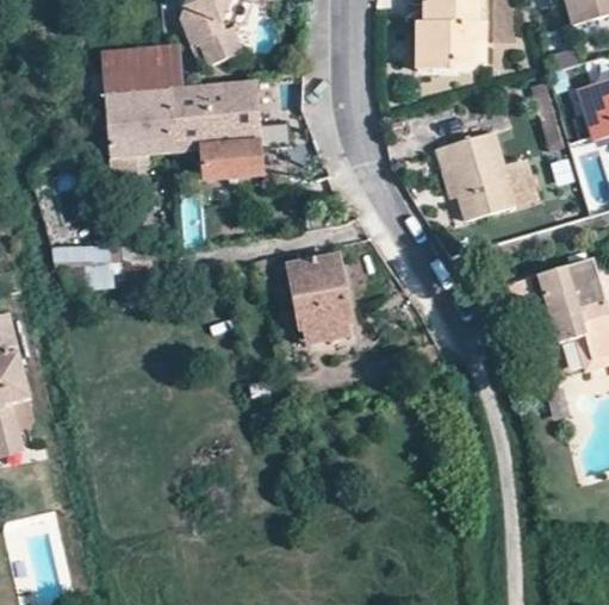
[(191,0),(185,20),(203,61),(211,57),(216,67),(248,51),(236,27),(229,31),(225,23),(219,20),(222,13),(230,11),(234,0),(191,0)]
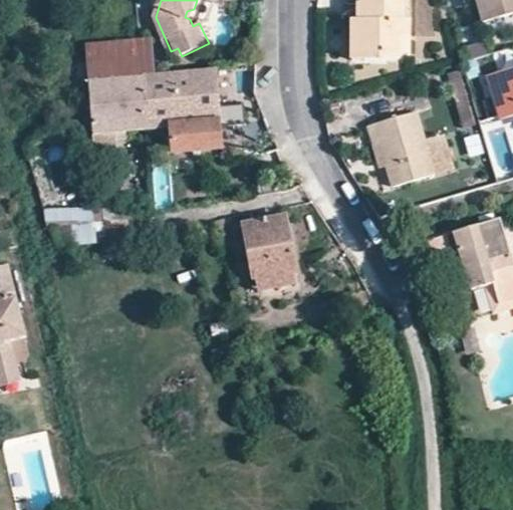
[(403,2),(403,0),(358,0),(358,1),(357,58),(383,58),(385,54),(402,55),(402,52),(408,51),(408,18),(403,18),(403,2)]
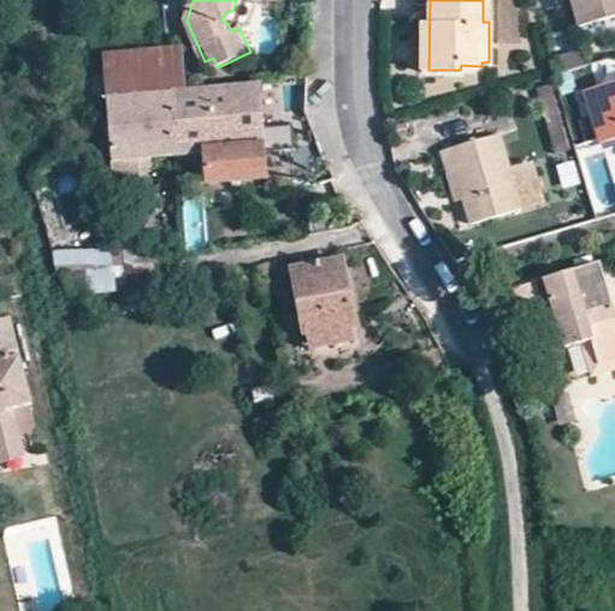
[(571,0),(578,25),(614,13),(614,0),(571,0)]
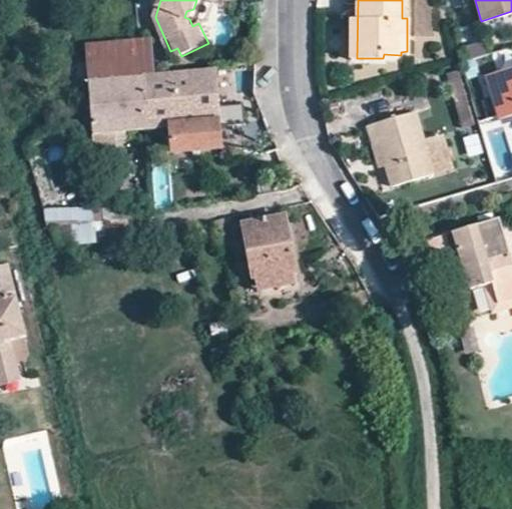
[(358,1),(357,1),(349,1),(349,58),(357,58),(358,1)]
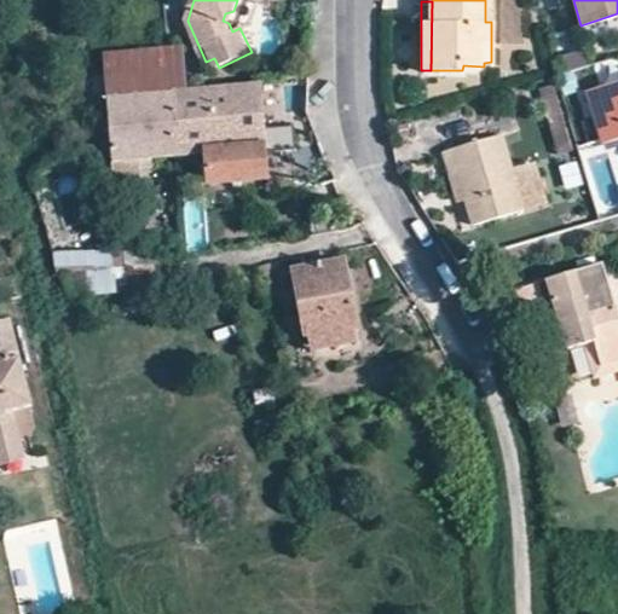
[(229,23),(234,11),(225,13),(223,21),(229,23)]
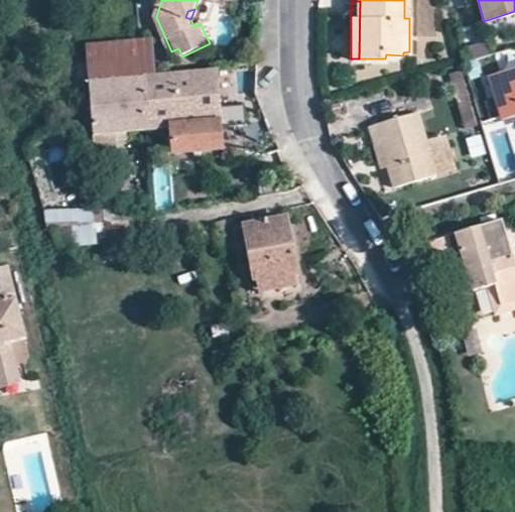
[(141,75),(139,38),(87,43),(89,79),(141,75)]
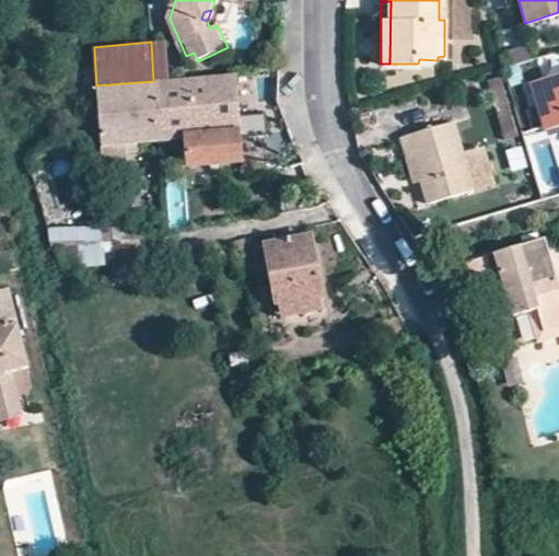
[(558,72),(528,81),(543,128),(558,124),(558,72)]
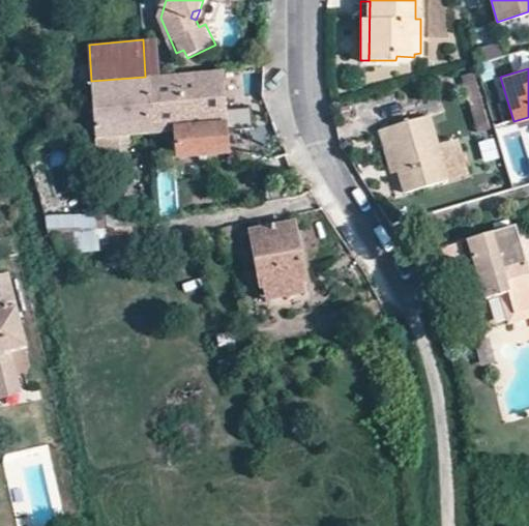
[(221,69),(145,77),(149,133),(172,130),(176,157),(230,152),(221,69)]
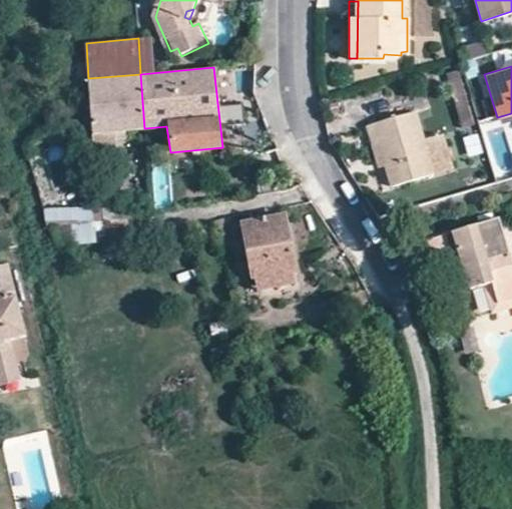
[(454,68),(447,70),(449,78),(457,75),(454,68)]
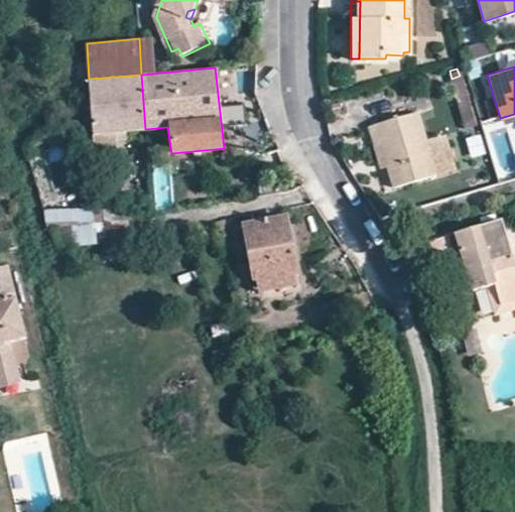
[(141,75),(89,79),(94,133),(145,129),(141,75)]
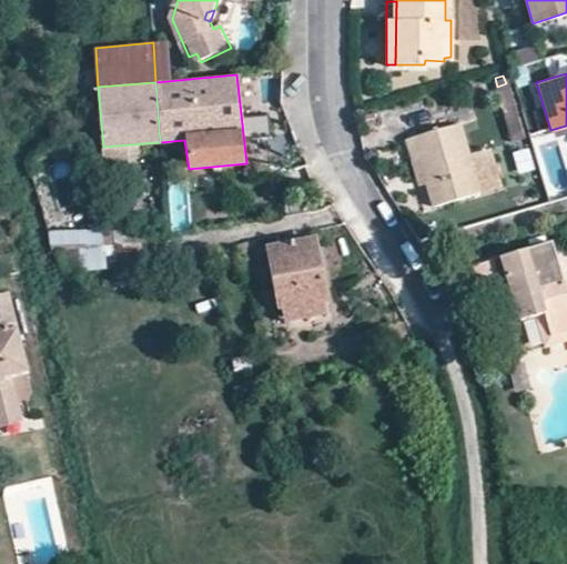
[(414,168),(427,163),(438,202),(499,184),(488,147),(469,152),(459,121),(405,138),(414,168)]
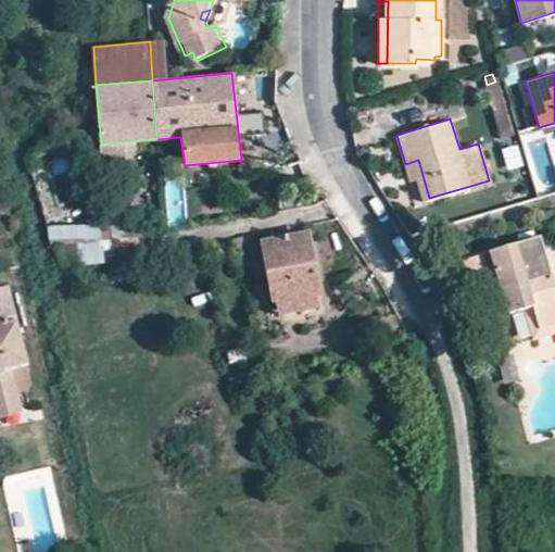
[(507,166),(522,162),(517,141),(502,146),(507,166)]
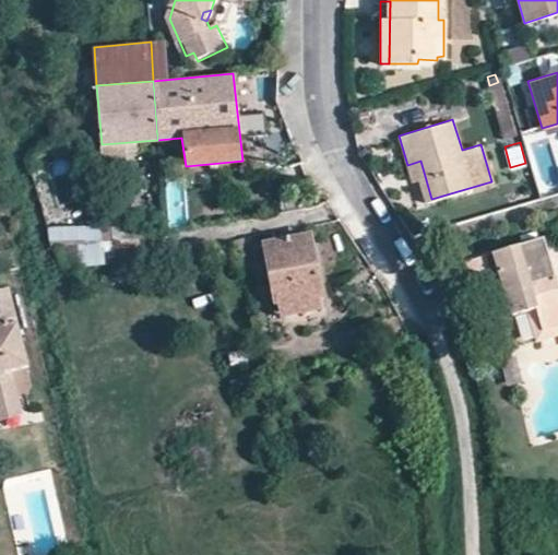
[(431,199),(420,161),(407,165),(412,180),(418,180),(424,201),(431,199)]
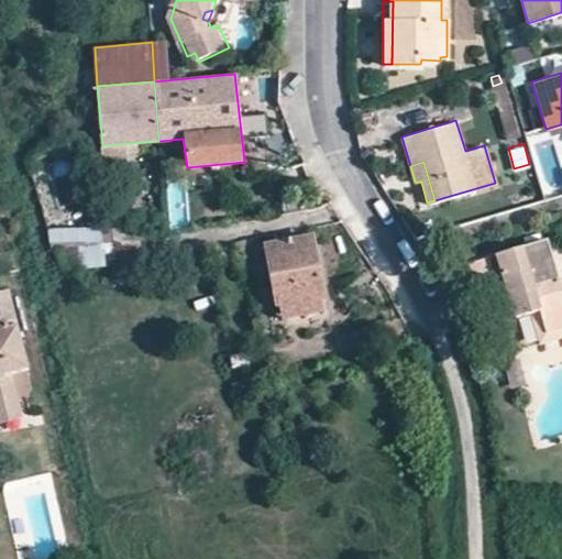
[(185,222),(182,181),(166,182),(169,223),(185,222)]
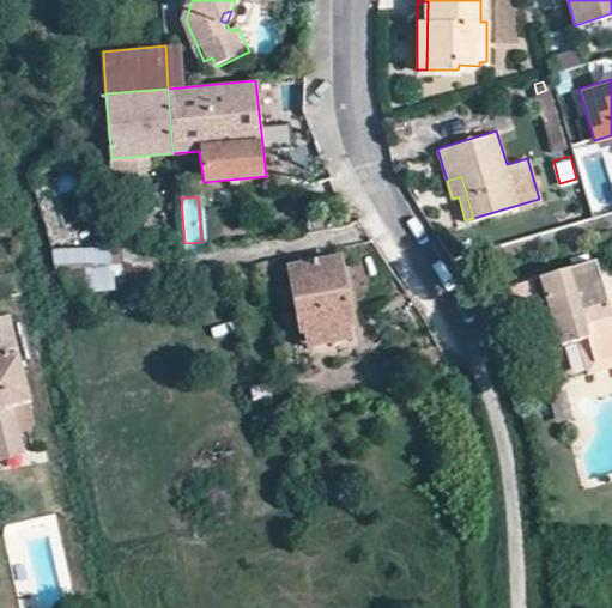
[(110,261),(110,245),(53,243),(52,259),(110,261)]
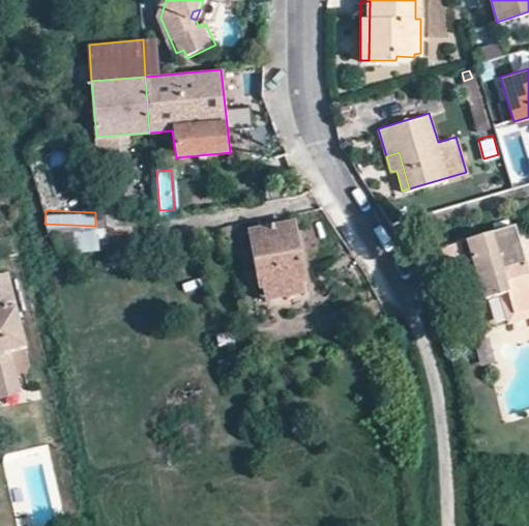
[(106,228),(136,225),(134,211),(104,214),(106,228)]
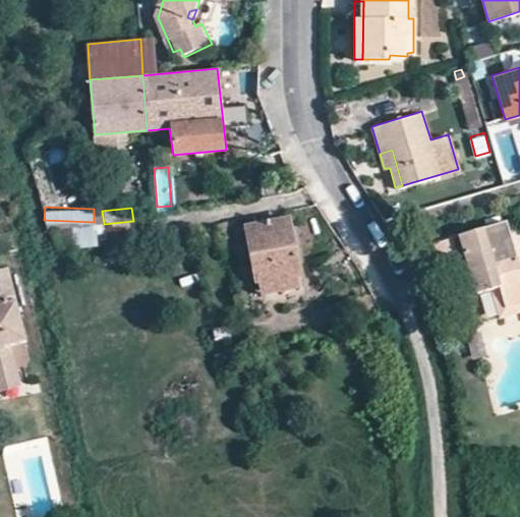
[(241,221),(245,246),(252,283),(256,282),(258,292),(296,286),(294,275),(300,275),(288,213),(241,221)]
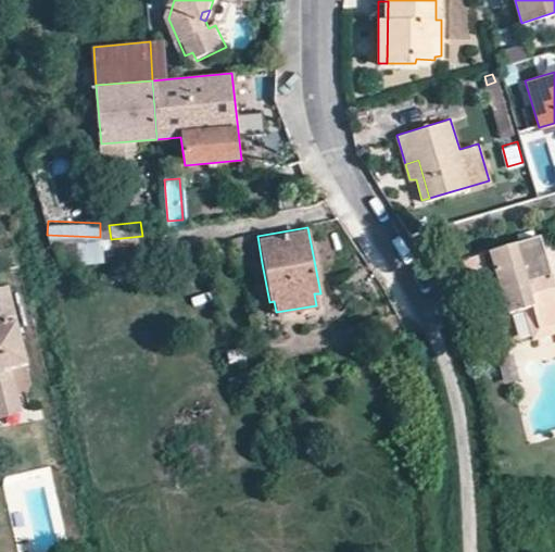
[(246,238),(250,265),(262,263),(257,236),(246,238)]
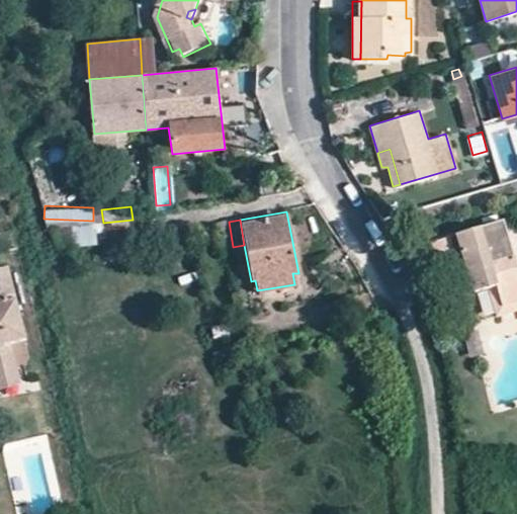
[(454,254),(461,252),(472,291),(487,287),(495,284),(501,304),(516,300),(516,265),(504,220),(456,234),(431,241),(437,259),(453,255),(454,254)]
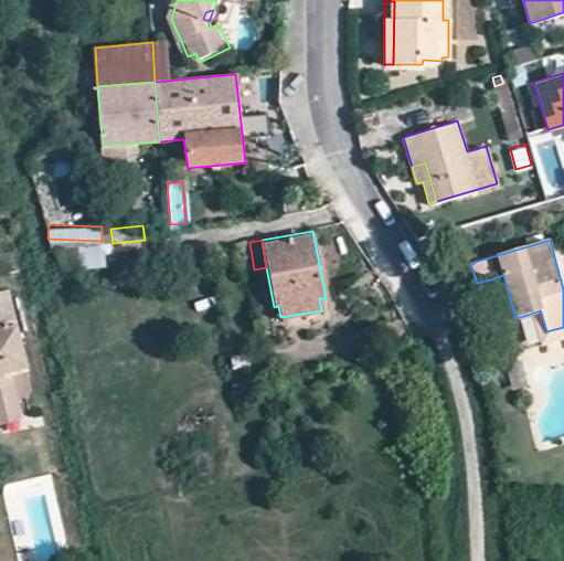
[(76,242),(76,263),(104,264),(104,242),(76,242)]
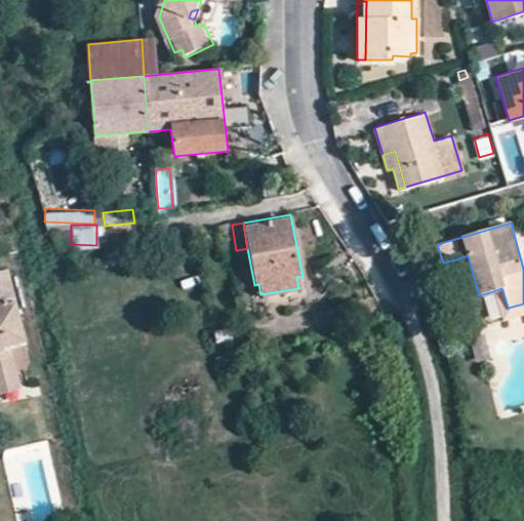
[(479,295),(468,255),(460,257),(472,296),(479,295)]
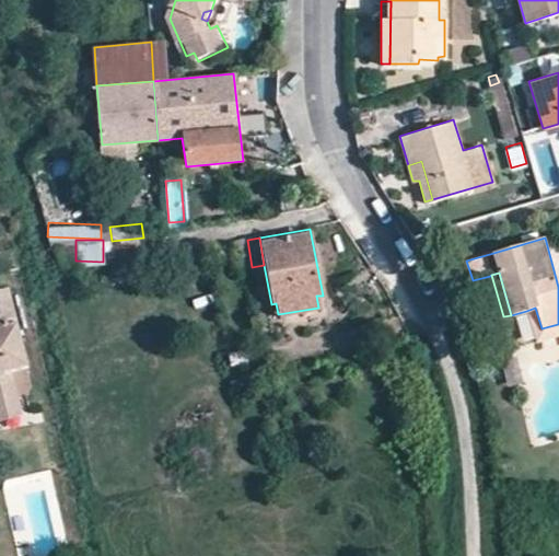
[(36,358),(15,279),(0,282),(0,397),(26,391),(20,362),(36,358)]
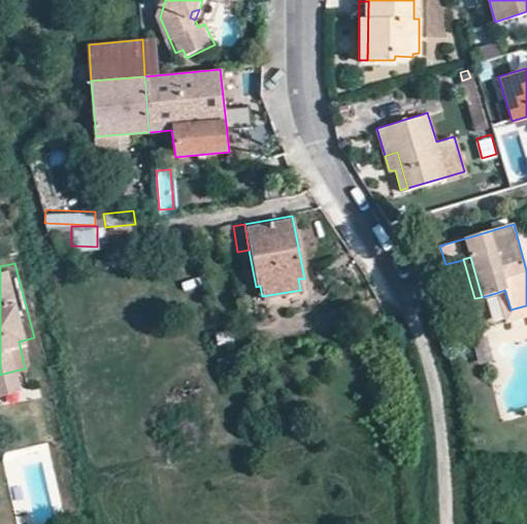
[(504,290),(496,293),(505,321),(526,315),(526,305),(511,309),(504,290)]
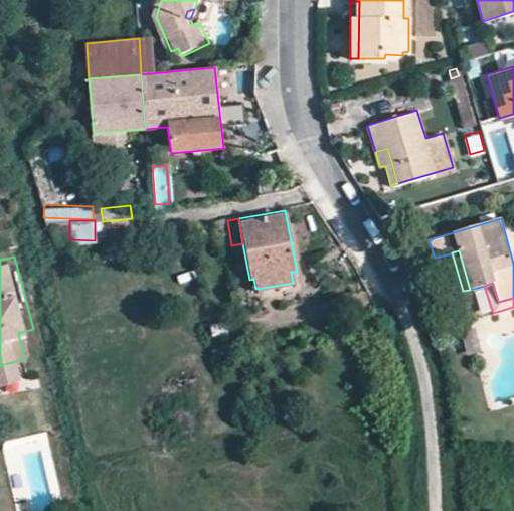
[(28,374),(24,359),(0,365),(0,369),(3,380),(28,374)]
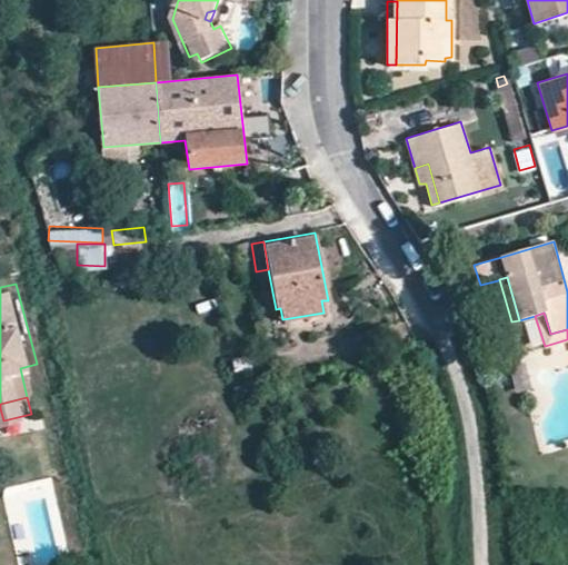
All buildings are outlined.
